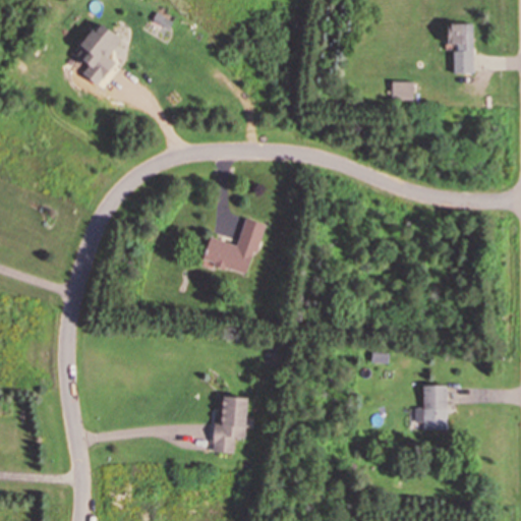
[(471,23),(446,23),(446,44),(452,44),(452,72),(471,72),(471,23)]
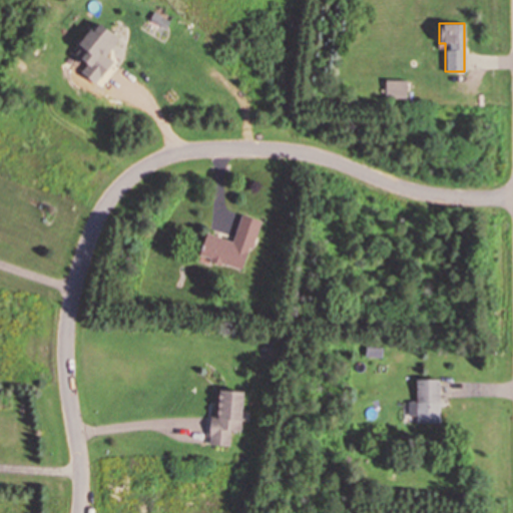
[(258,218),(239,214),(233,239),(203,232),(197,259),(245,270),(258,218)]
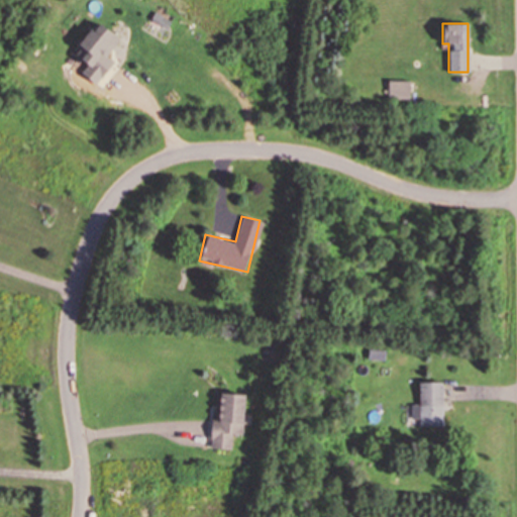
[(386,358),(386,349),(370,349),(370,358),(386,358)]
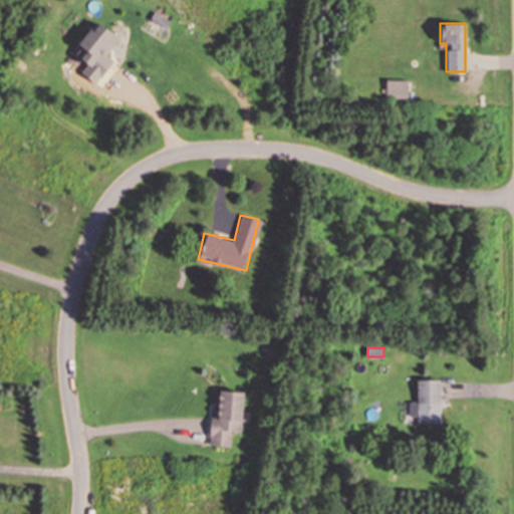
[(440,379),(416,379),(416,424),(440,424),(440,379)]
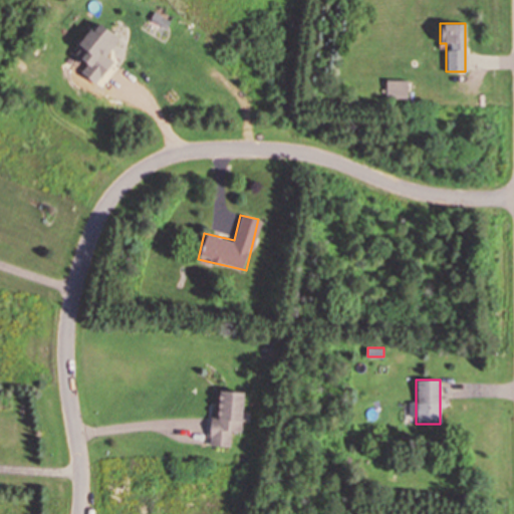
[(230,446),(230,431),(241,431),(242,392),(211,391),(210,446),(230,446)]
